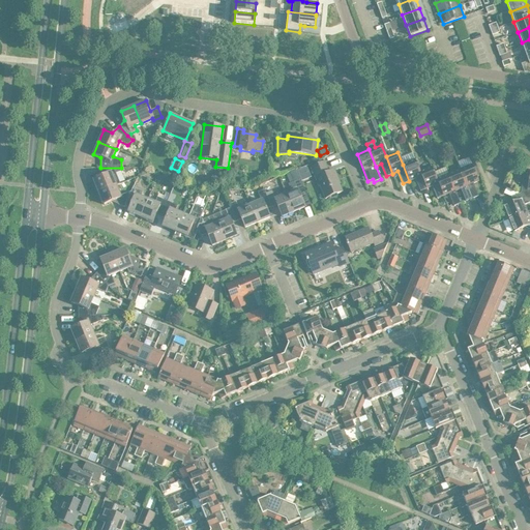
[(427,188),(419,172),(414,159),(403,165),(409,181),(415,179),(420,190),(427,188)]
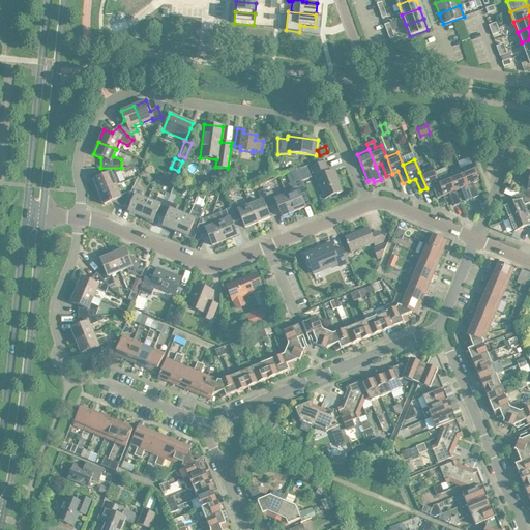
[(337,179),(333,170),(328,172),(324,162),(311,168),(319,186),(320,185),(325,199),(342,192),(336,179),(337,179)]
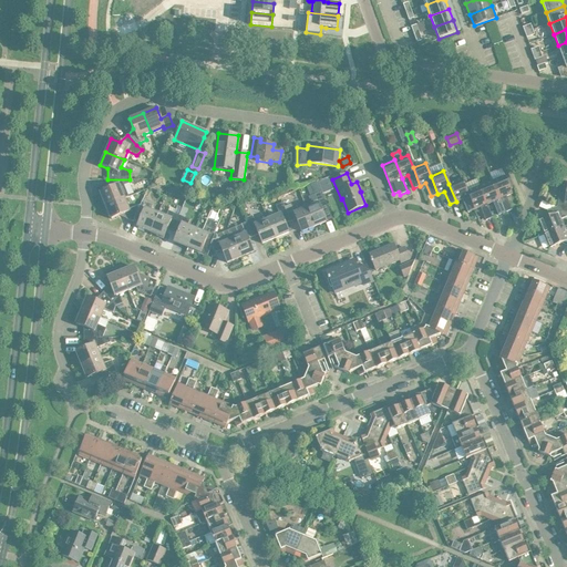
[(492,181),(505,213),(512,209),(506,196),(512,194),(504,176),(492,181)]
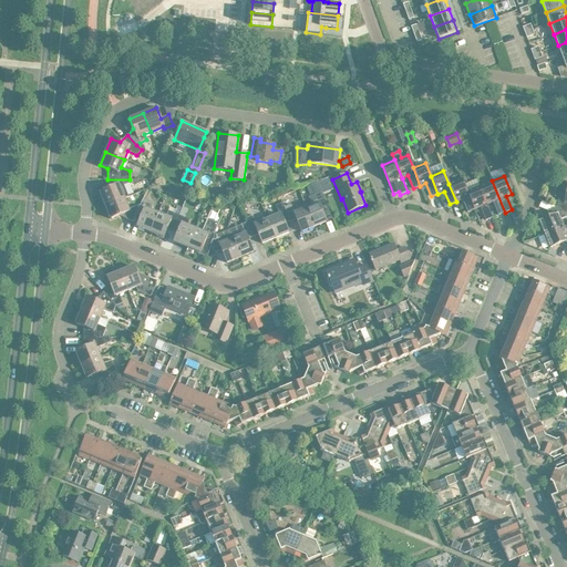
[(467,213),(474,209),(466,192),(461,178),(449,184),(456,202),(462,199),(467,213)]
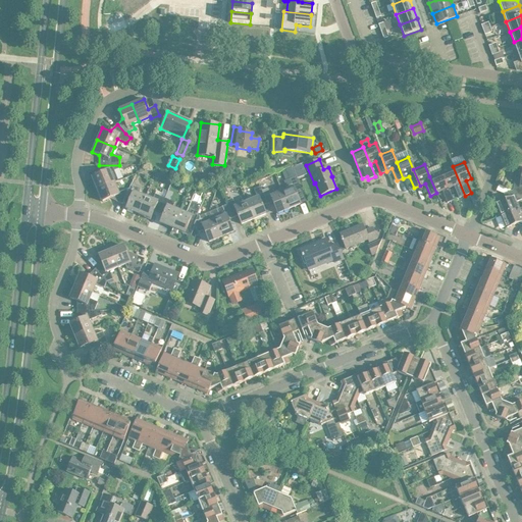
[(97,190),(114,183),(109,172),(119,168),(119,165),(99,165),(99,174),(92,177),(97,190)]
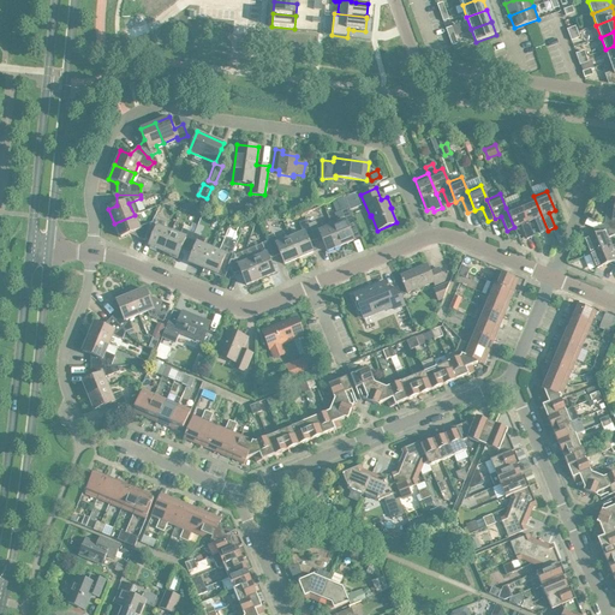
[(520,202),(527,221),(535,219),(539,233),(548,231),(533,196),(520,202)]
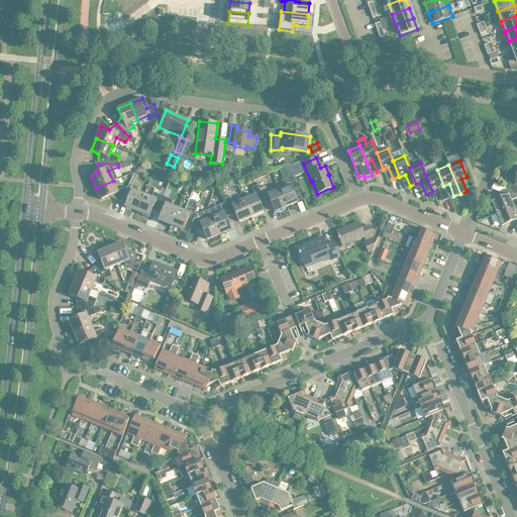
[(513,193),(516,194),(516,169),(516,177),(510,176),(507,189),(513,193)]
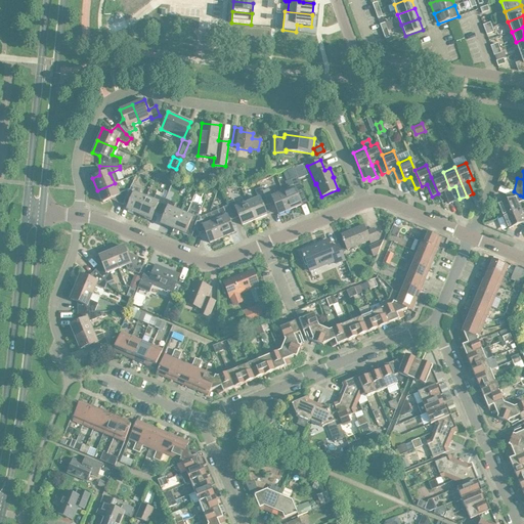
[(431,177),(438,193),(443,191),(448,204),(454,201),(449,188),(443,172),(431,177)]
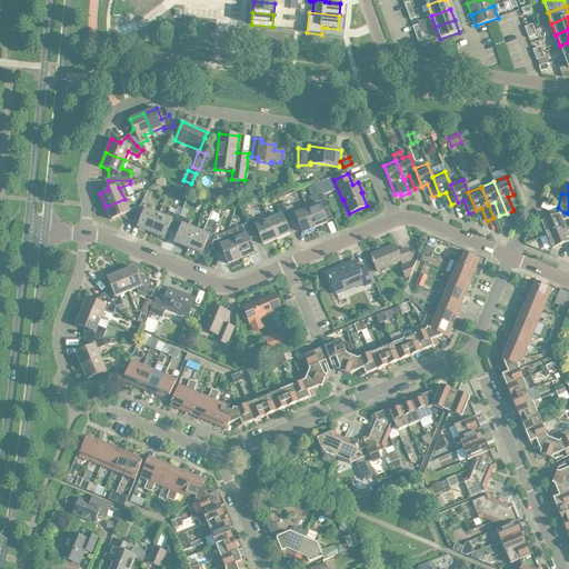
[(312,207),(307,209),(315,228),(327,222),(321,208),(327,205),(321,192),(315,196),(317,200),(311,203),(312,207)]
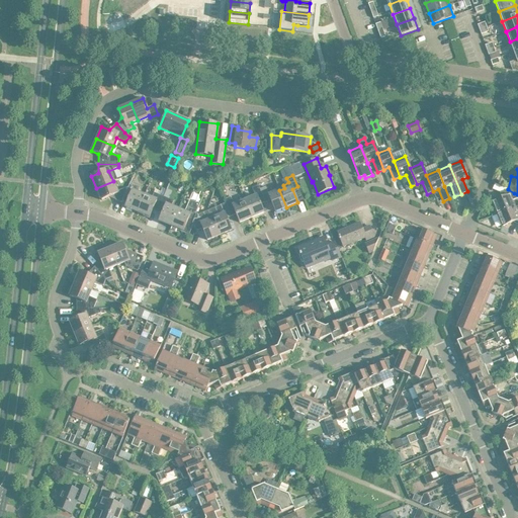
[(123,196),(126,190),(125,188),(117,191),(113,181),(96,188),(101,200),(112,195),(114,199),(121,202),(123,196)]
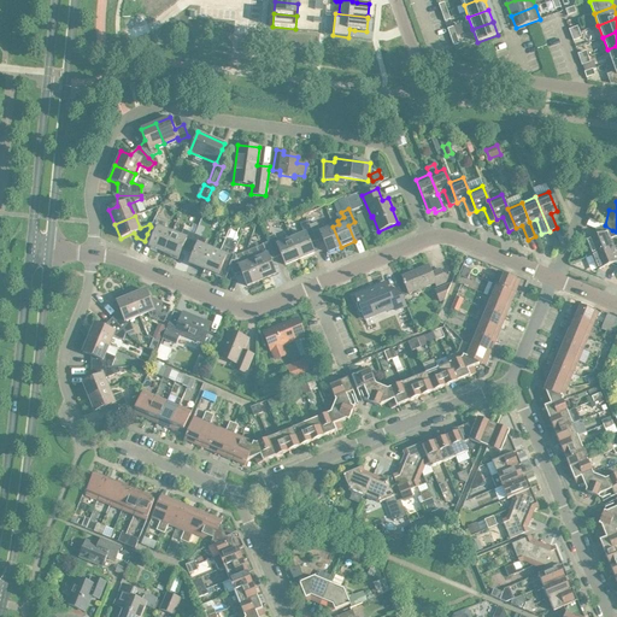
[(163,253),(171,233),(163,229),(166,223),(154,218),(151,227),(147,234),(153,236),(148,247),(163,253)]
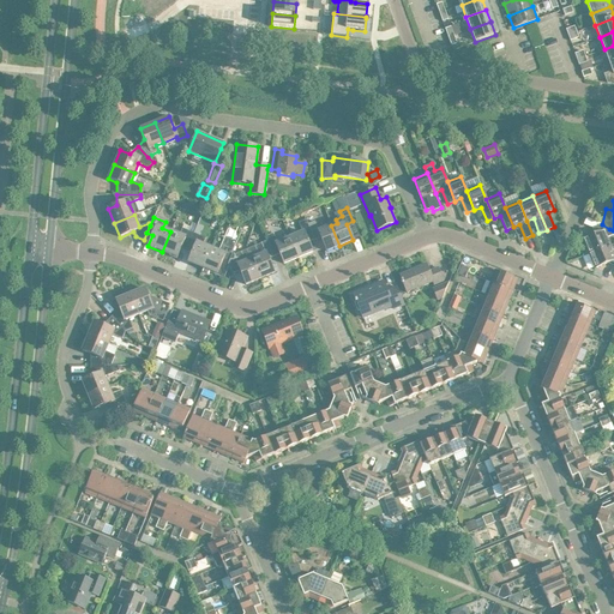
[(312,236),(307,224),(306,220),(299,223),(302,233),(289,238),(298,258),(312,252),(306,239),(312,236)]
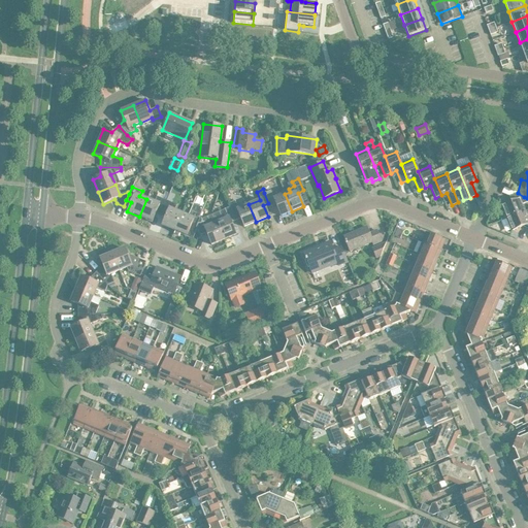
[(292,211),(285,194),(279,196),(278,193),(272,195),(270,191),(264,193),(268,203),(269,204),(274,202),(281,216),(292,211)]
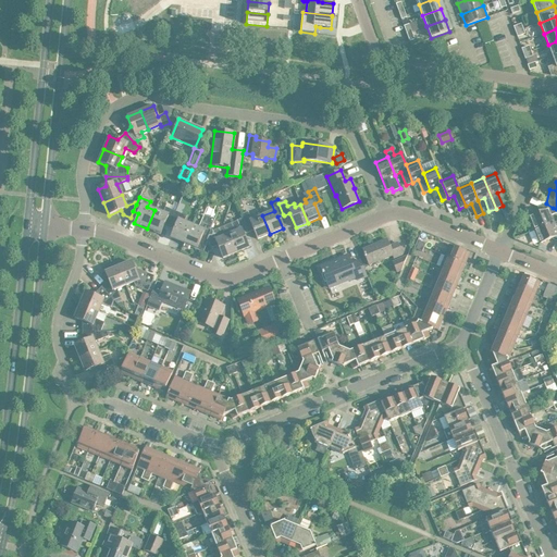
[(549,215),(556,212),(556,209),(553,208),(546,203),(537,207),(540,213),(529,217),(534,230),(553,223),(549,215)]
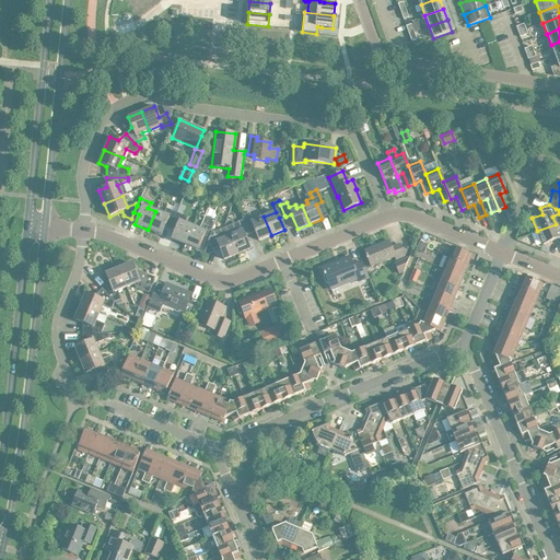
[(165,225),(171,228),(176,212),(165,208),(163,214),(155,211),(148,230),(161,235),(165,225)]
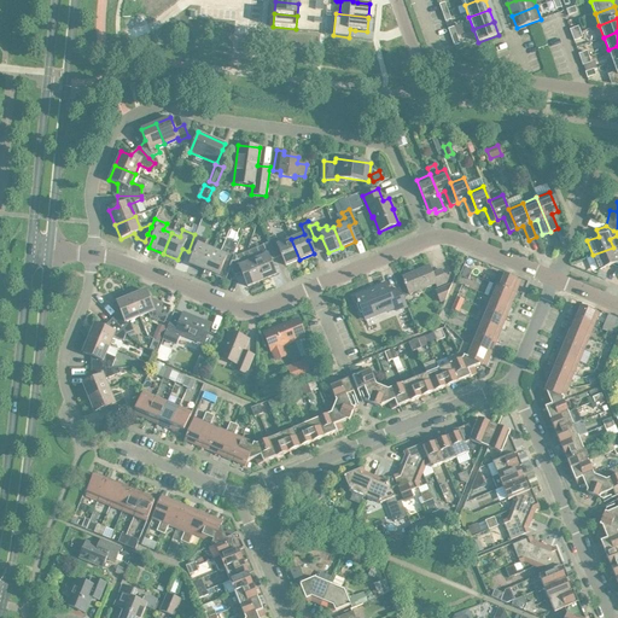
[(194,234),(188,251),(193,254),(190,264),(204,270),(213,250),(204,246),(207,239),(194,234)]
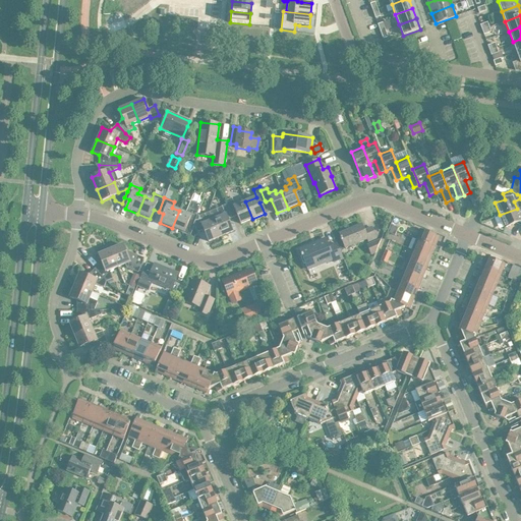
[(252,219),(245,201),(235,207),(231,198),(225,200),(227,205),(231,214),(235,212),(240,224),(252,219)]
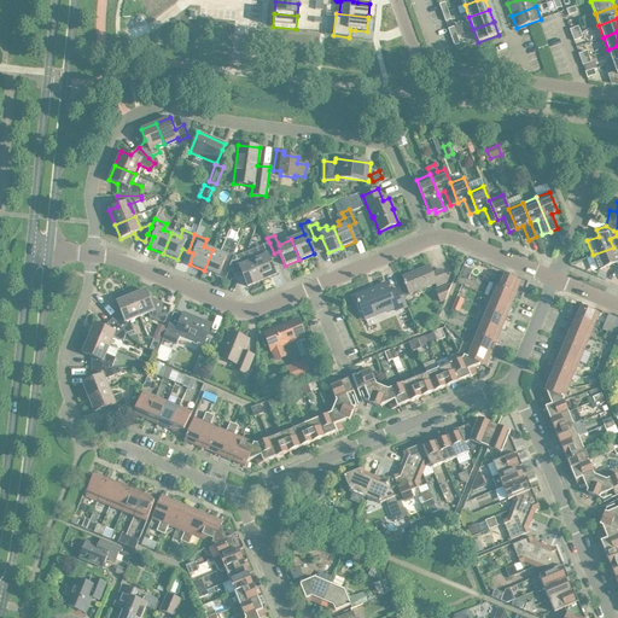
[(275,258),(274,254),(269,243),(234,257),(233,256),(228,267),(231,267),(234,275),(242,273),(246,286),(275,274),(270,261),(275,258)]
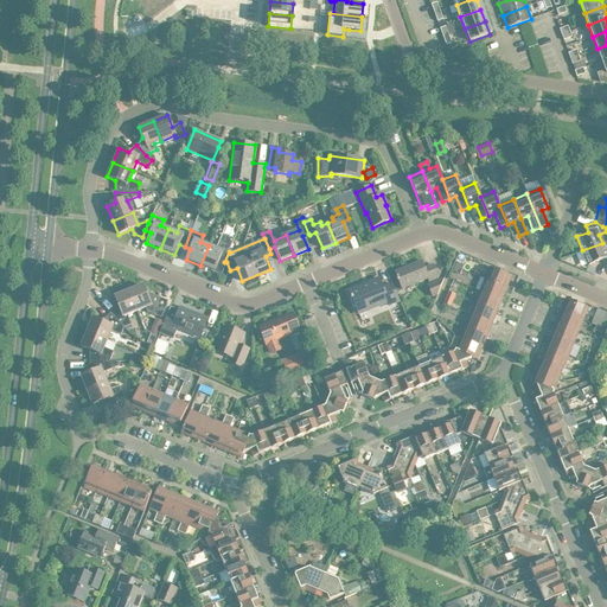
[(209,246),(200,266),(219,273),(224,262),(229,251),(230,247),(219,242),(217,249),(209,246)]
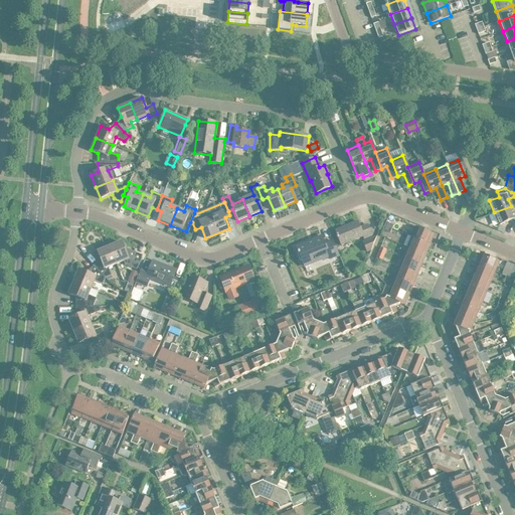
[(509,220),(514,222),(514,215),(514,216),(511,206),(494,212),(499,224),(509,220)]
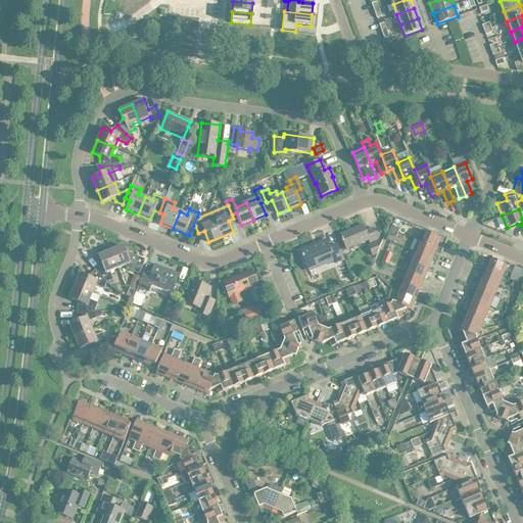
[(377,239),(373,228),(366,231),(363,225),(340,234),(346,249),(369,240),(370,243),(377,239)]
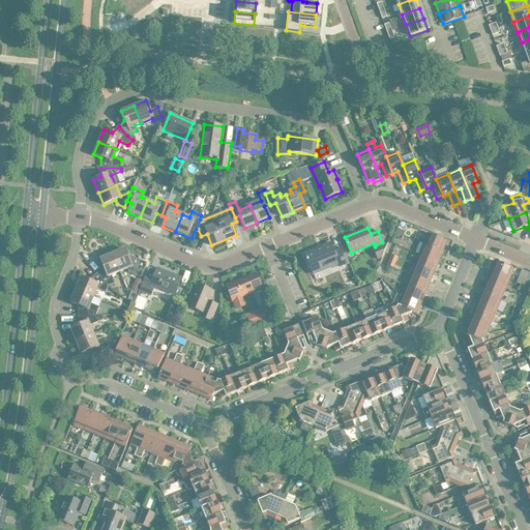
[(422,243),(442,252),(446,241),(428,233),(422,243)]
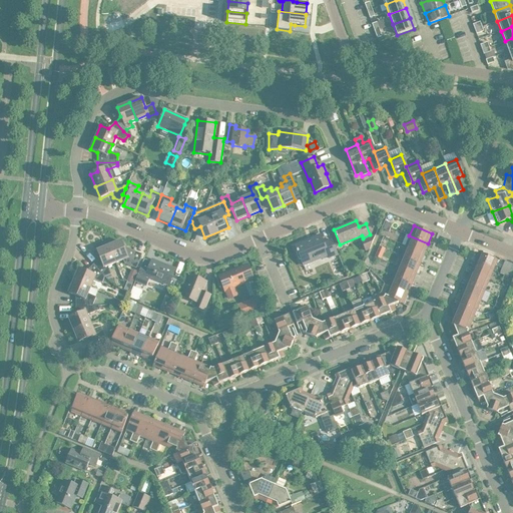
[(338,254),(332,239),(323,243),(320,235),(295,245),(303,266),(328,255),(329,258),(338,254)]
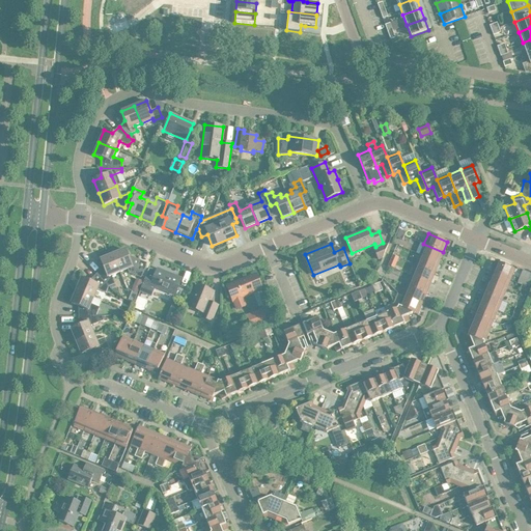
[(372,250),(378,260),(381,258),(387,244),(372,250)]
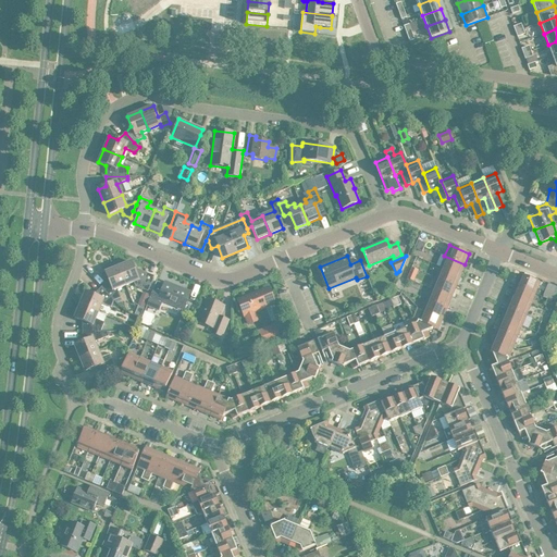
[(440,267),(460,275),(465,264),(444,256),(440,267)]
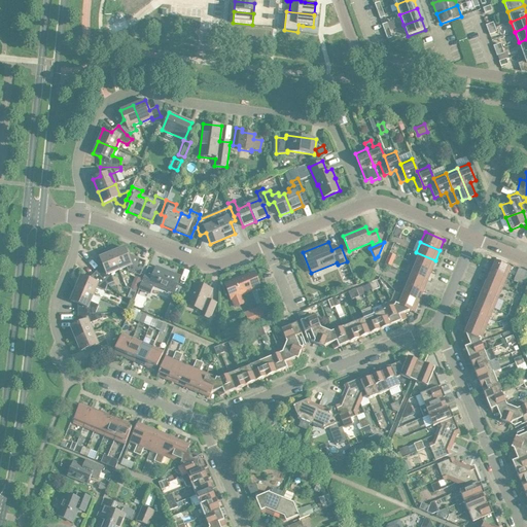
[(111,253),(118,270),(127,267),(129,271),(139,276),(145,262),(129,255),(128,255),(124,248),(111,253)]
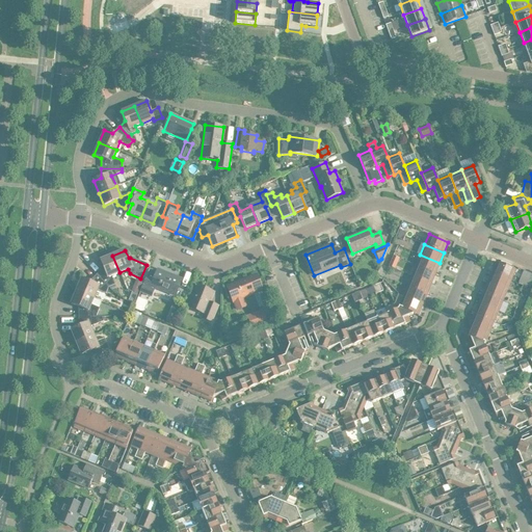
[(416,265),(435,273),(440,263),(420,255),(416,265)]
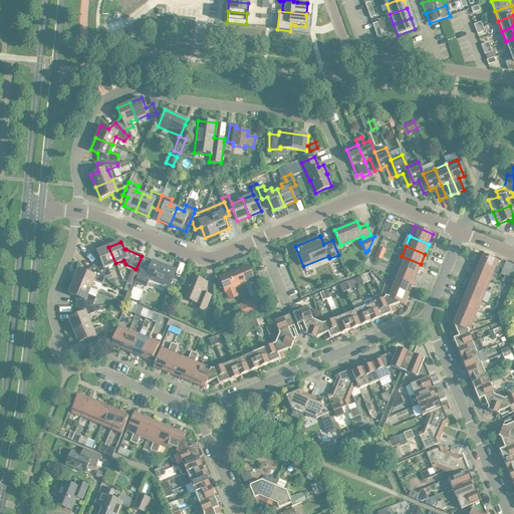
[(92,265),(104,277),(110,275),(107,267),(115,263),(108,247),(96,251),(99,259),(92,265)]
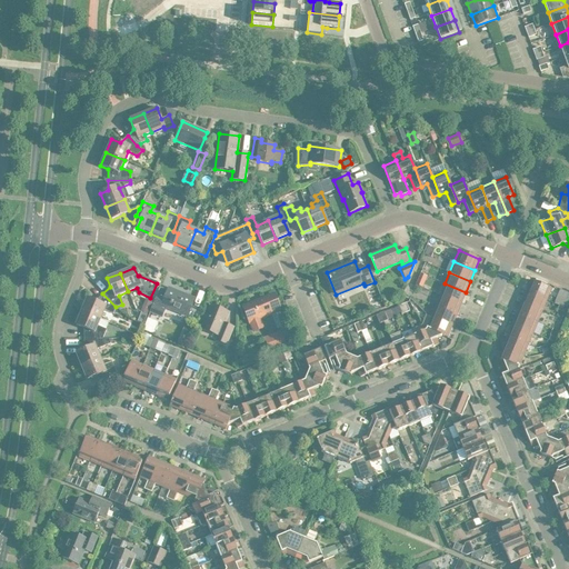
[(526,291),(547,300),(551,289),(530,280),(526,291)]
